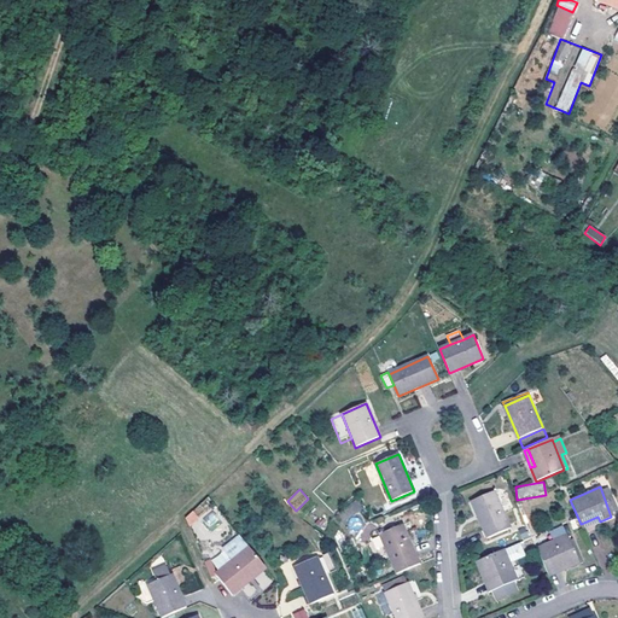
[(495,491),(471,501),(488,538),(511,529),(495,491)]
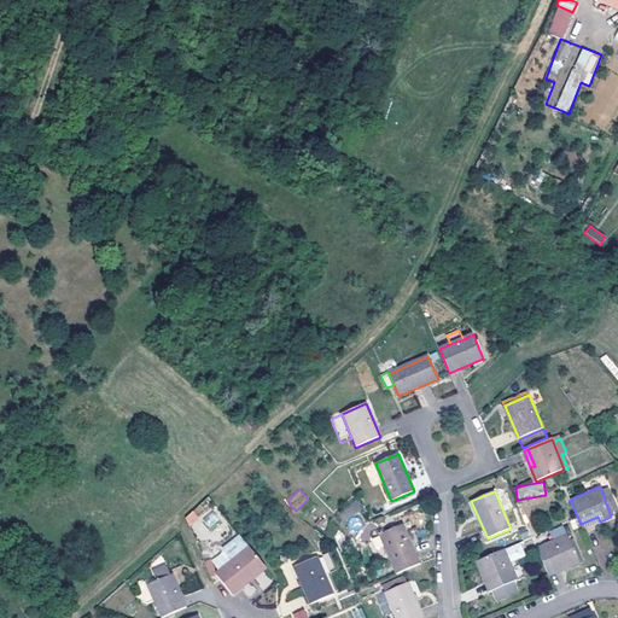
[(194,508),(200,518),(213,509),(205,500),(194,508)]
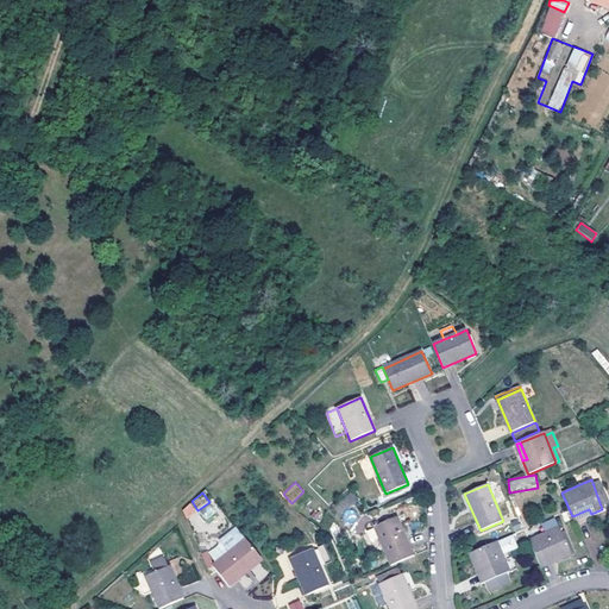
[(337,514),(357,502),(352,495),(332,507),(337,514)]
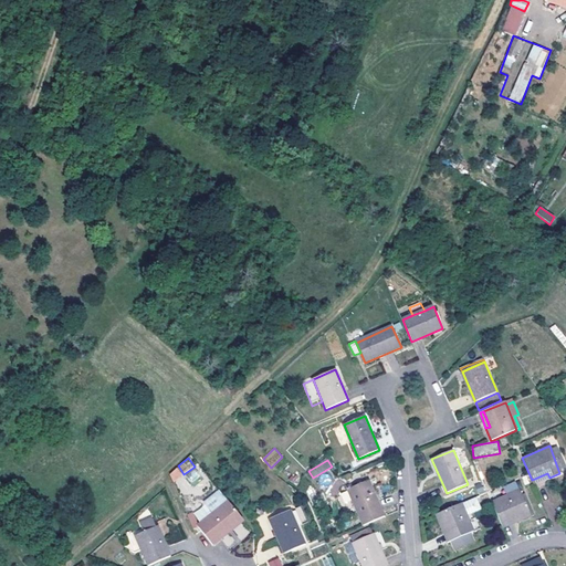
[(177,467),(168,474),(175,481),(182,474),(177,467)]
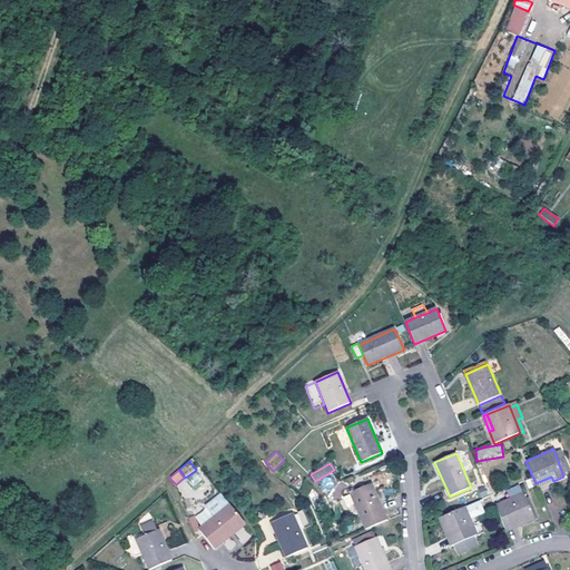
[(536,483),(538,488),(553,481),(551,477),(536,483)]
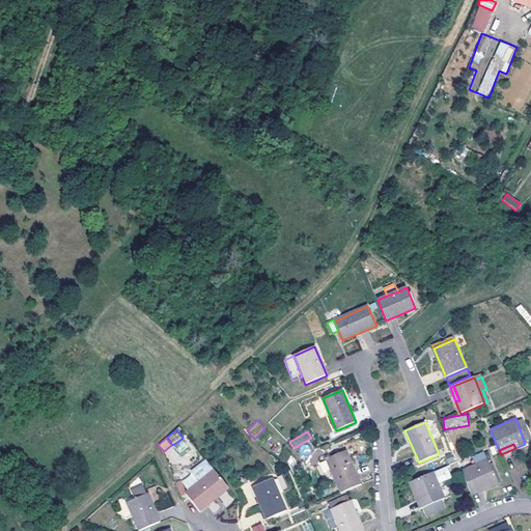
[(327,459),(341,493),(361,484),(346,451),(327,459)]
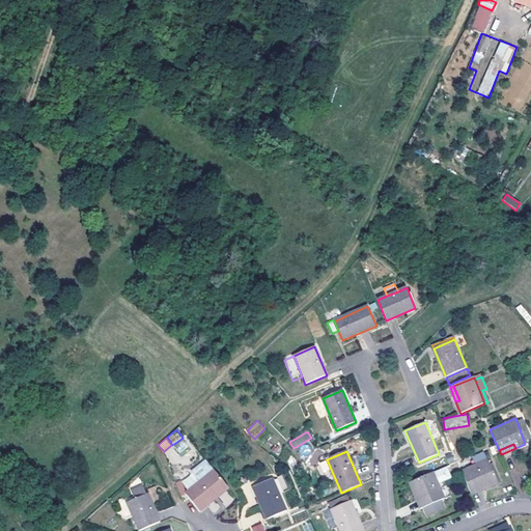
[(487,459),(462,471),(471,493),(485,486),(486,490),(498,483),(493,470),(487,459)]
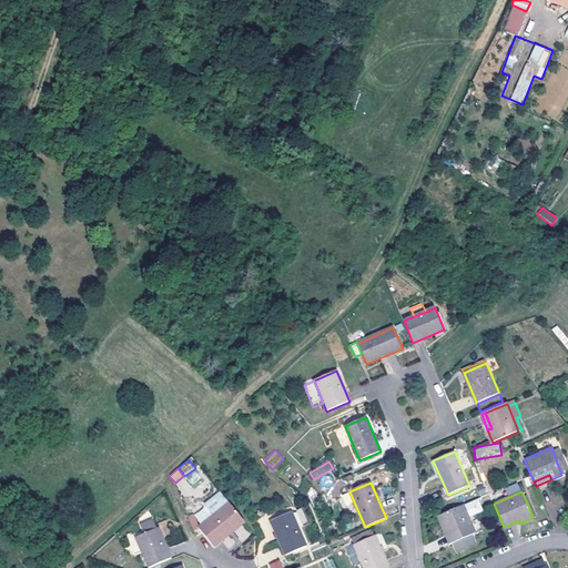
[(231,500),(229,503),(241,520),(243,518),(231,500)]
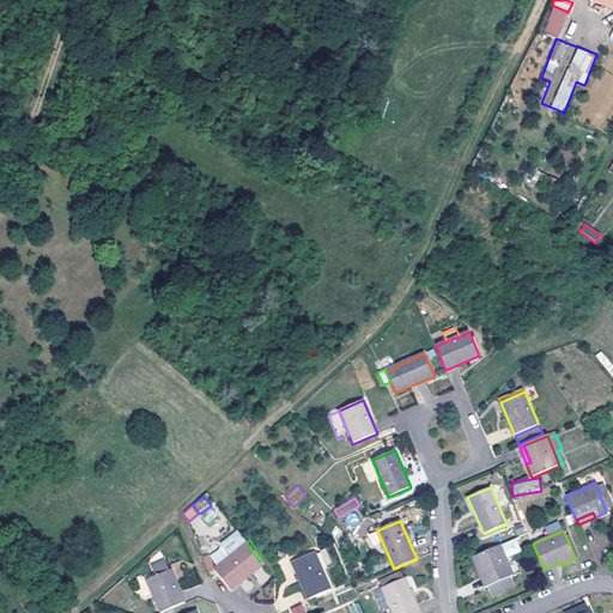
[(578,557),(571,541),(569,542),(575,558),(578,557)]
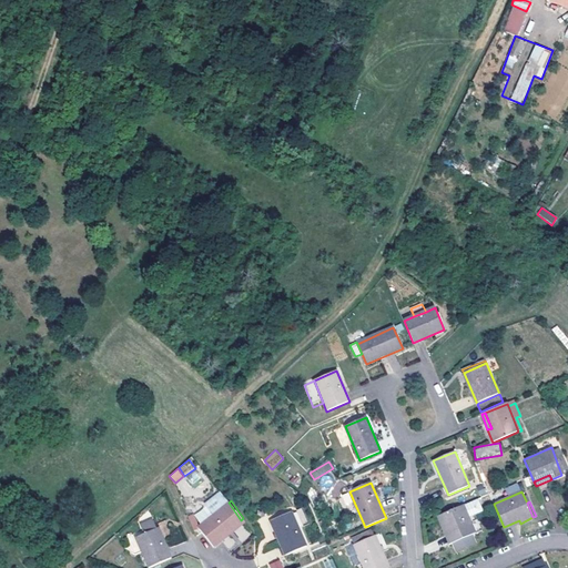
[(205,534),(213,545),(230,533),(229,530),(241,520),(229,503),(199,525),(205,534)]
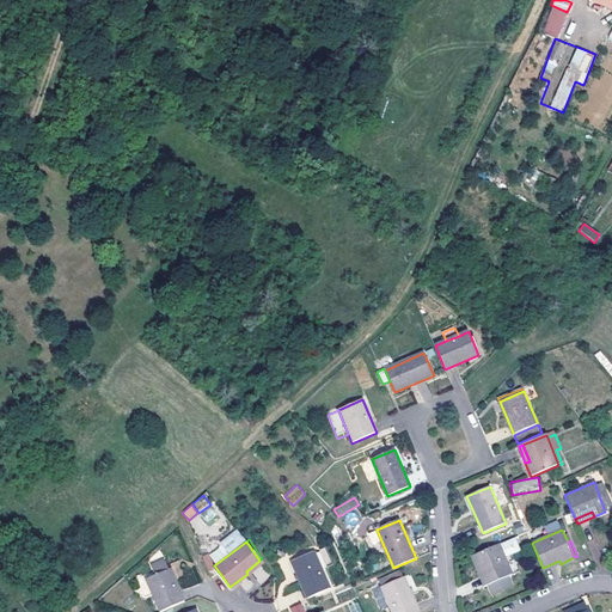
[(520,573),(506,543),(472,557),(478,571),(482,569),(489,586),(520,573)]
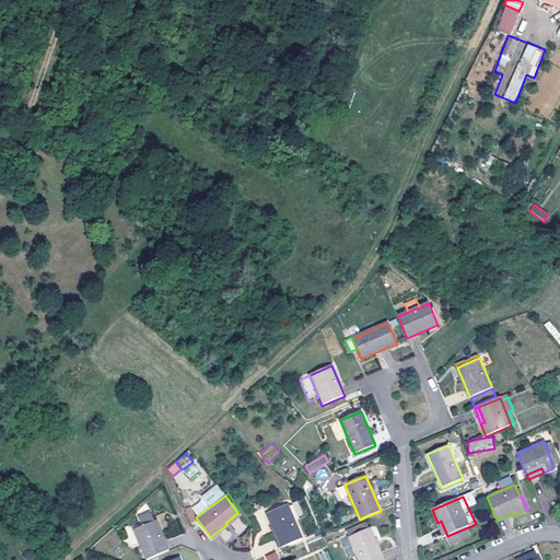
[(302,540),(287,505),(267,514),(281,548),(302,540)]
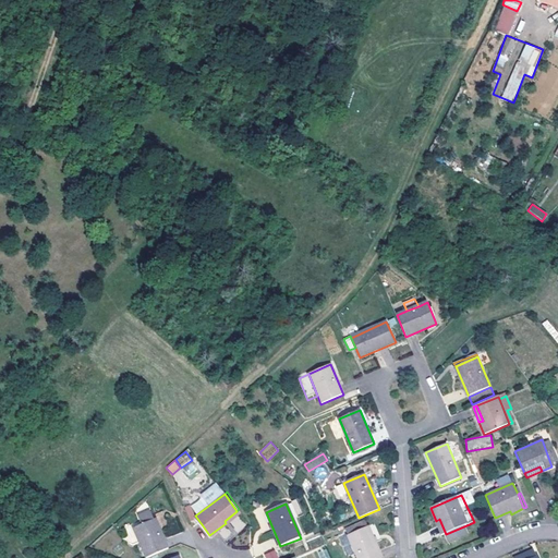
[(226,523),(239,514),(237,511),(225,521),(226,523)]
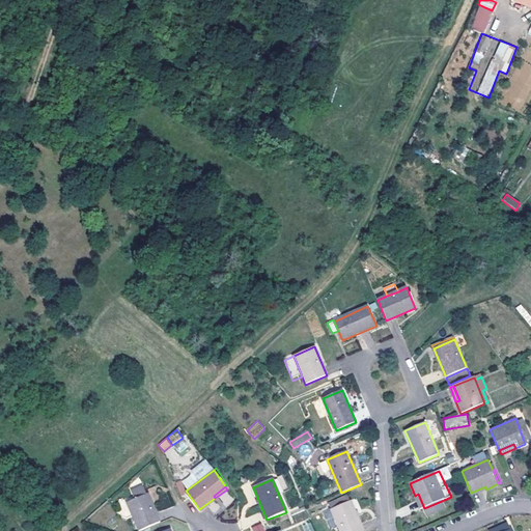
[(485,486),(471,493),(472,496),(486,490),(485,486)]
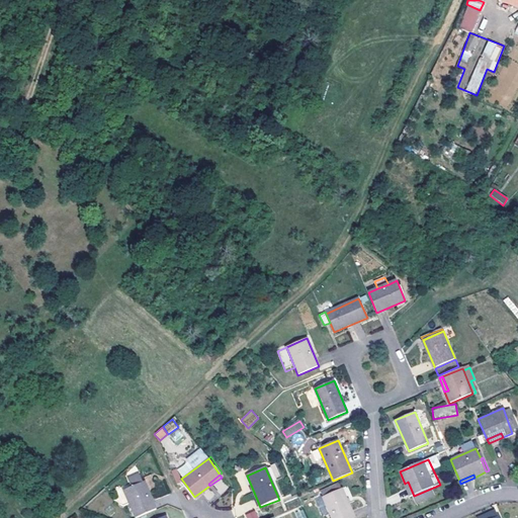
[(135,517),(137,517),(157,510),(145,482),(123,491),(135,517)]
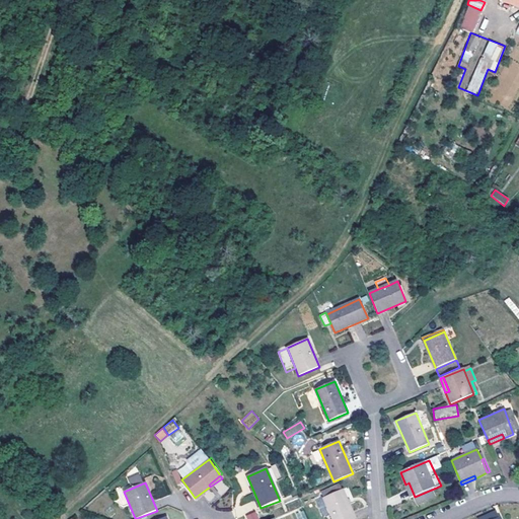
[(415,497),(409,483),(405,485),(412,498),(415,497)]
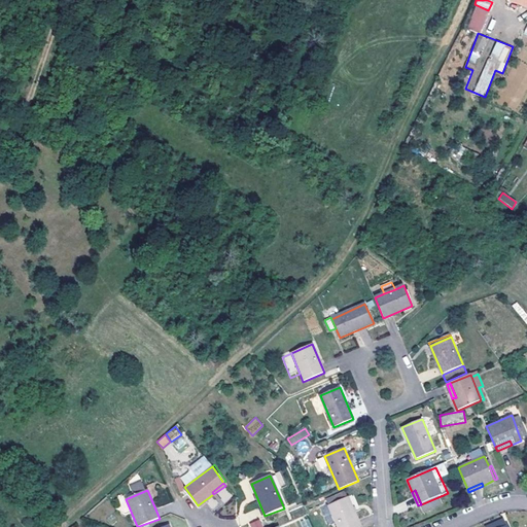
[(348,497),(346,492),(326,500),(328,504),(348,497)]
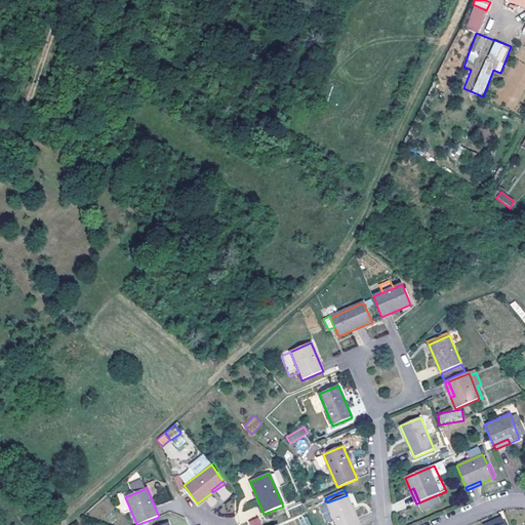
[(359,524),(347,495),(327,502),(336,524),(359,524)]
